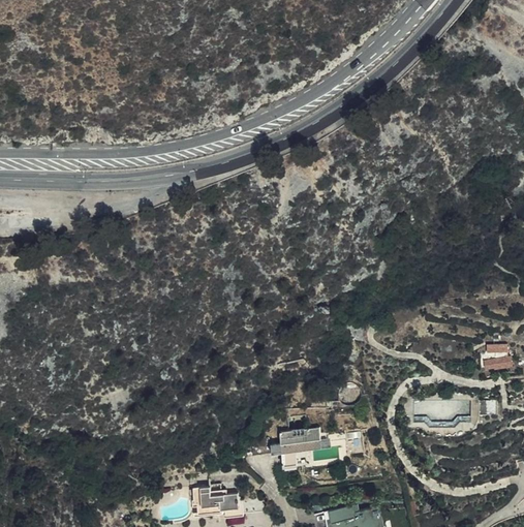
[(510,369),(509,360),(482,364),(482,371),(491,370),(492,371),(510,369)]
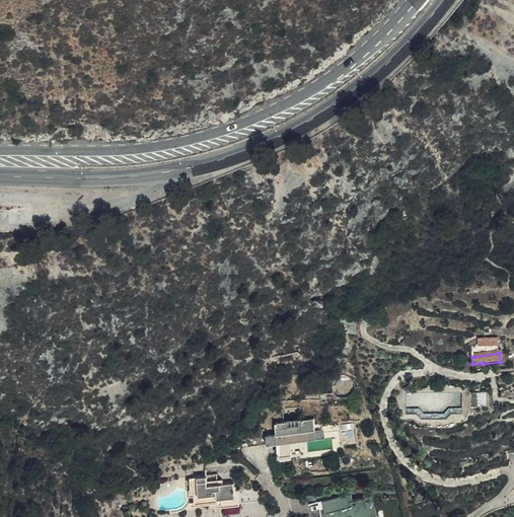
[(290,437),(320,435),(319,426),(312,427),(312,420),(297,421),(297,426),(288,427),(287,422),(274,424),(277,457),(291,456),(290,437)]
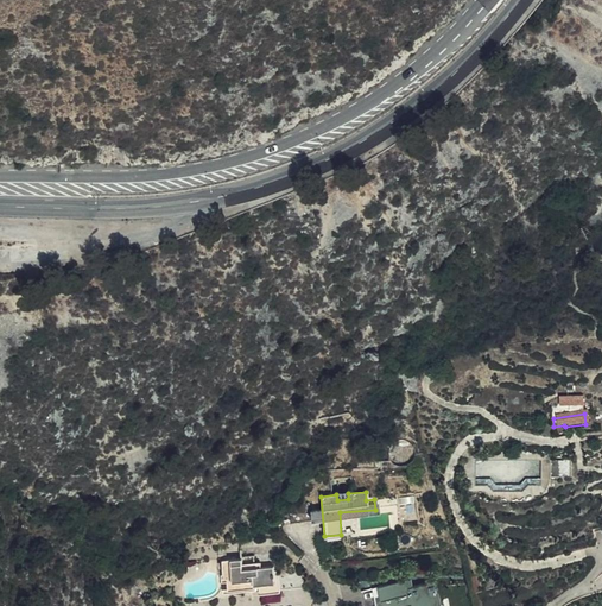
[(312,522),(310,505),(286,507),(289,524),(312,522)]
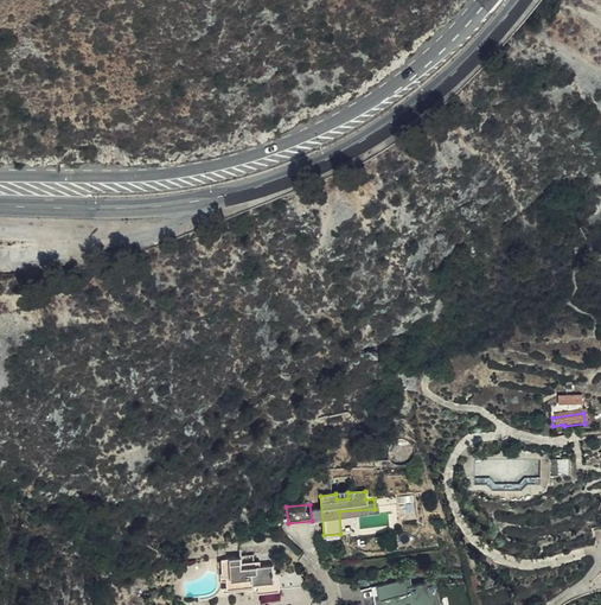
[(240,575),(241,585),(273,583),(272,566),(257,567),(250,568),(250,562),(240,564),(238,558),(222,560),(224,577),(240,575)]
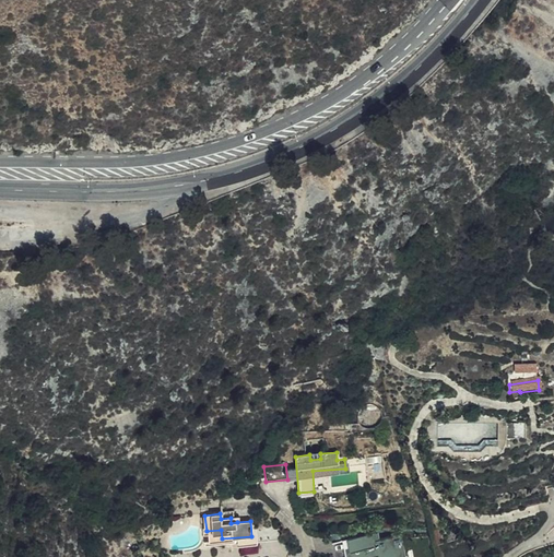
[(208,541),(222,538),(221,530),(207,531),(207,534),(208,541)]
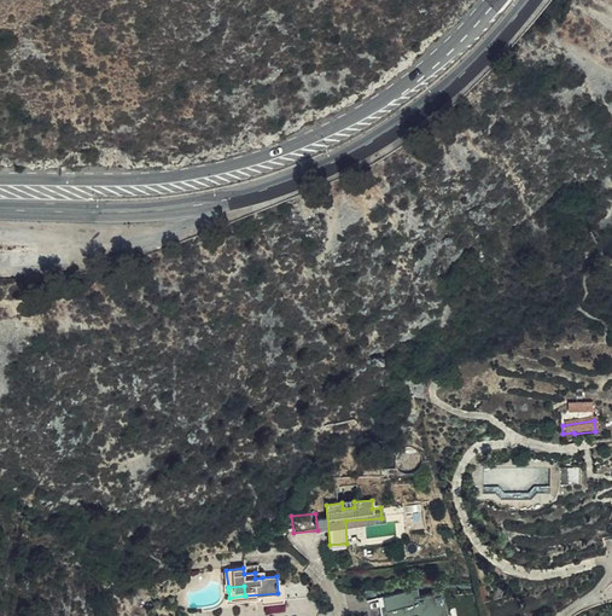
[(446,615),(441,593),(413,599),(411,592),(383,598),(385,611),(382,612),(382,615),(446,615)]
